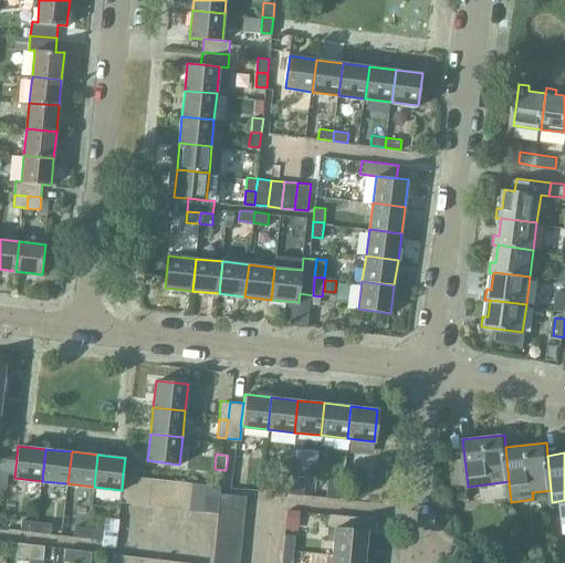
[(121,501),(135,503),(137,476),(123,475),(121,501)]
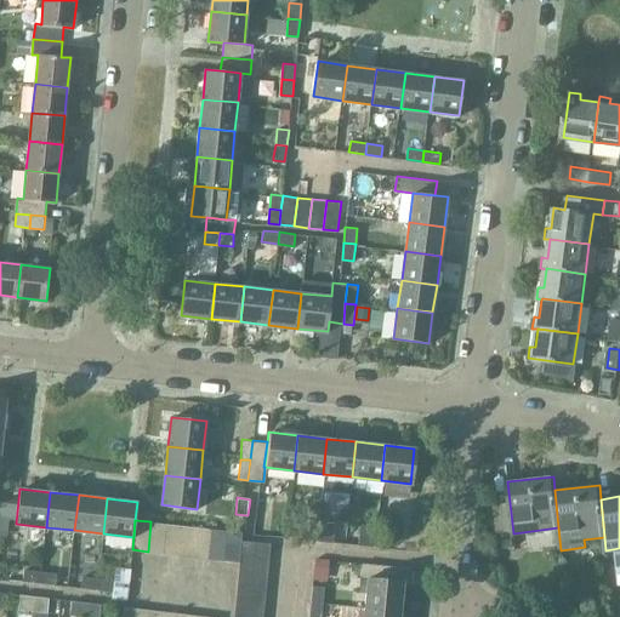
[(151,521),(148,552),(163,554),(166,524),(151,521)]
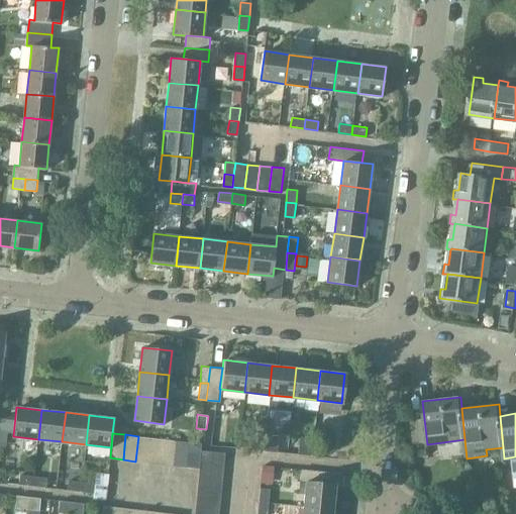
[(263,449),(277,450),(279,437),(265,435),(265,439),(264,439),(263,449)]
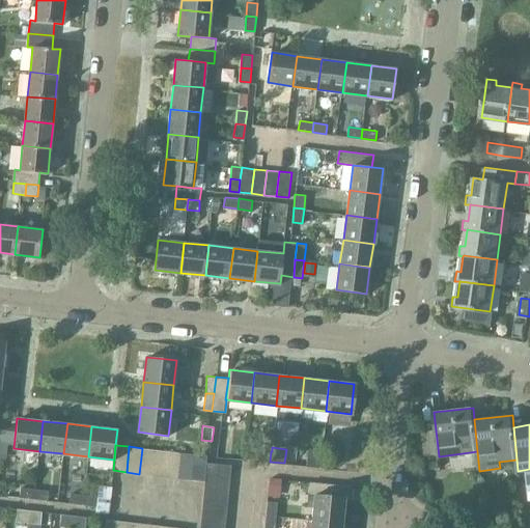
[(139,474),(152,475),(155,449),(142,448),(139,474)]
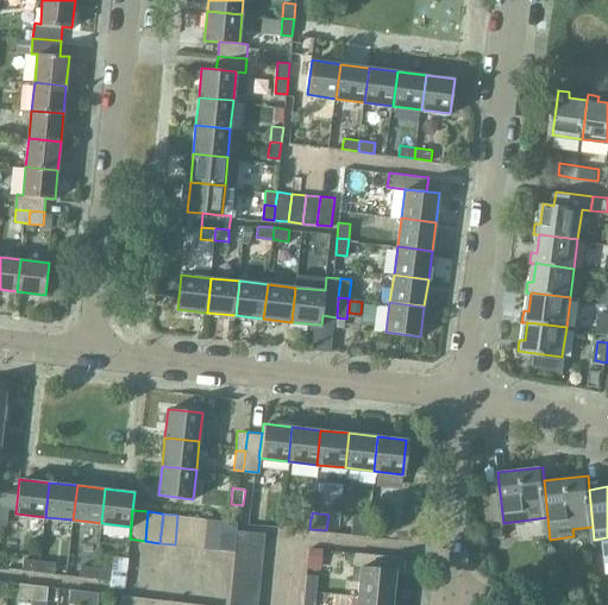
[(193,516),(177,515),(175,544),(189,546),(193,516)]
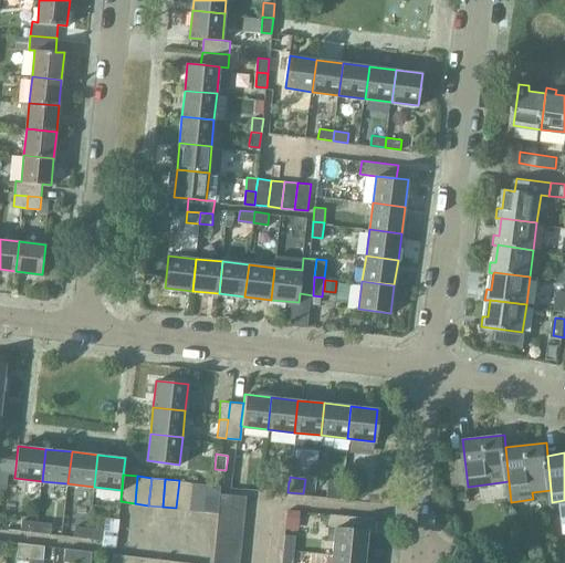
[(192,482),(179,480),(176,508),(190,510),(192,482)]
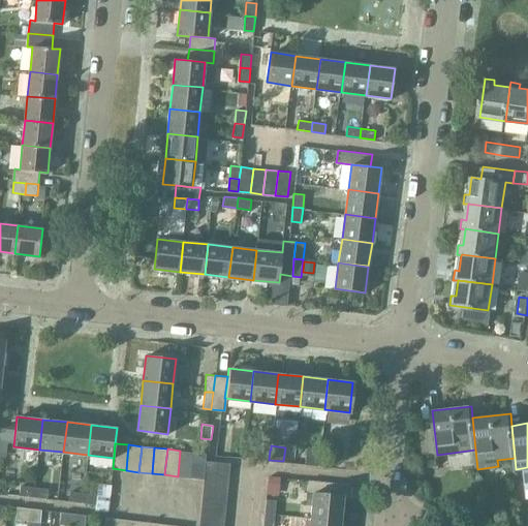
[(255,458),(269,460),(270,450),(256,449),(255,458)]
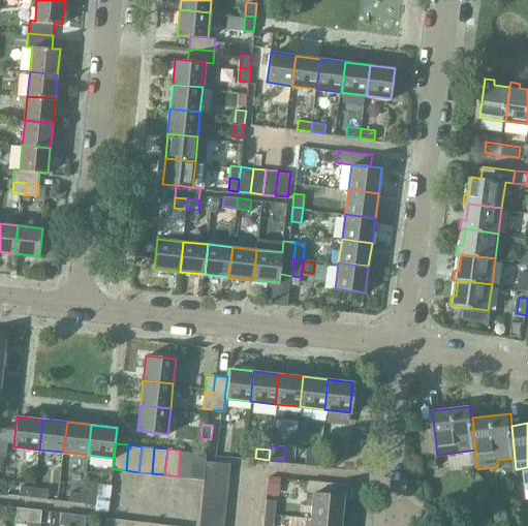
[(178,476),(190,477),(193,452),(180,451),(178,476)]
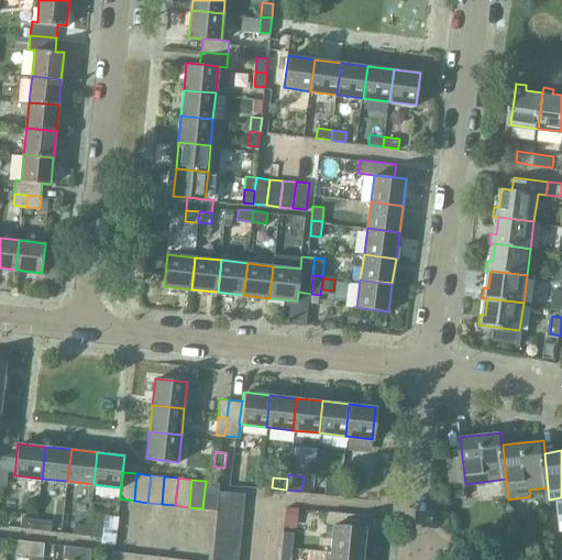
[(206,481),(202,508),(217,509),(218,503),(219,490),(220,483),(206,481)]
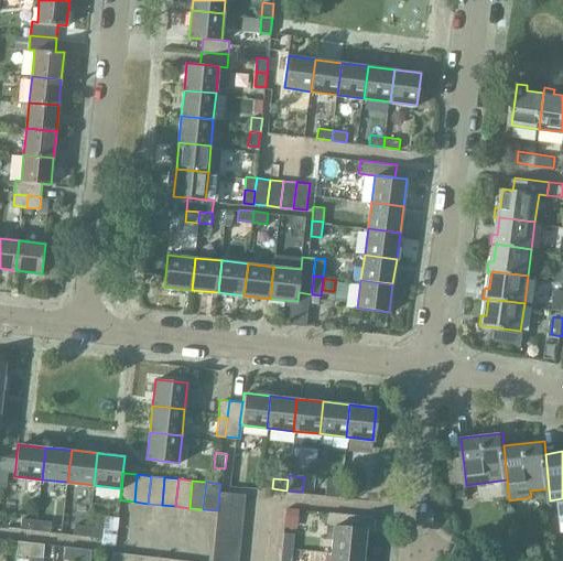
[(326,495),(339,496),(340,486),(326,484),(326,495)]
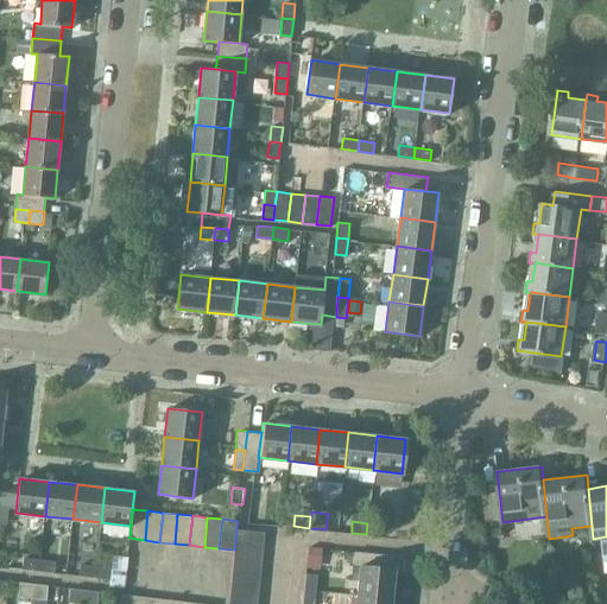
[(366,534),(383,536),(384,525),(367,523),(366,534)]
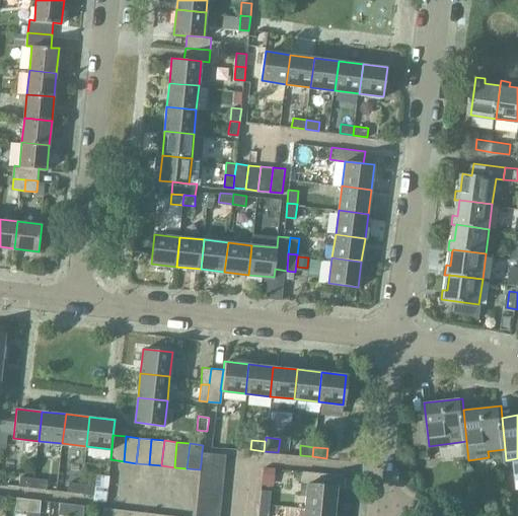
[(202,451),(201,463),(225,466),(226,453),(202,451)]
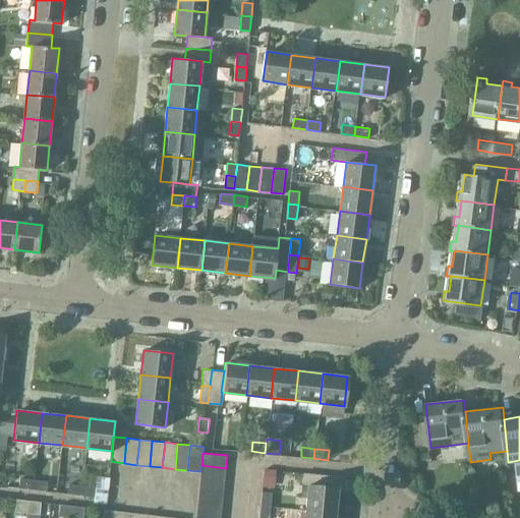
[(200,471),(200,477),(225,479),(226,468),(201,465),(200,471)]
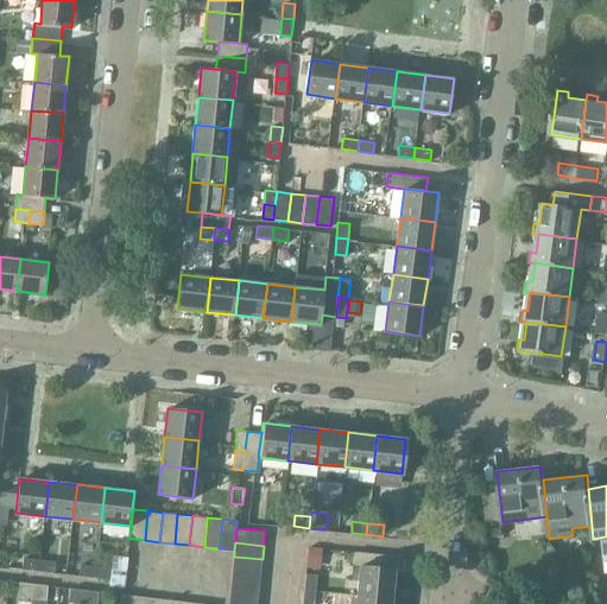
[(359,565),(380,567),(381,553),(353,551),(352,565),(359,566),(359,565)]
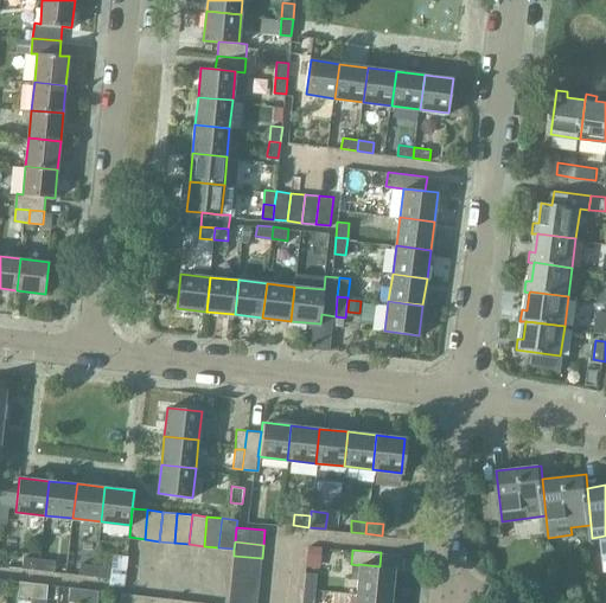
[(234,556),(233,570),(260,573),(262,558),(234,556)]
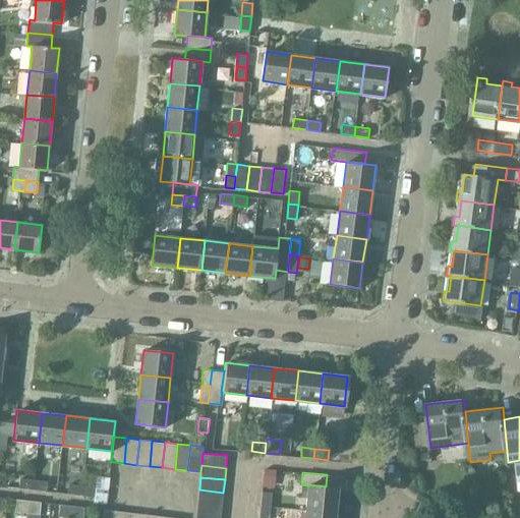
[(18,487),(33,490),(34,479),(19,478),(18,487)]
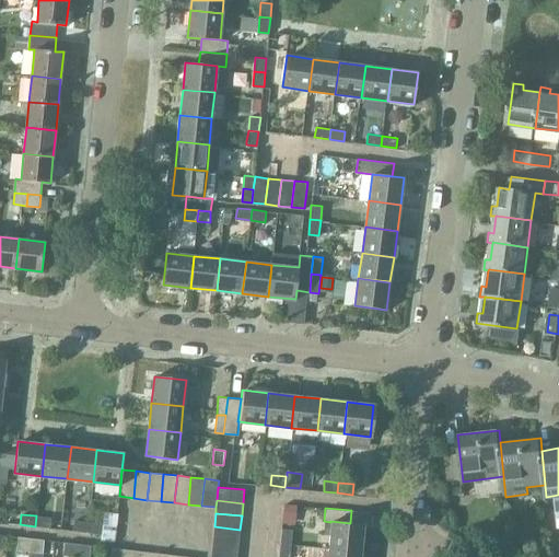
[(36,515),(35,526),(50,528),(51,518),(36,515)]
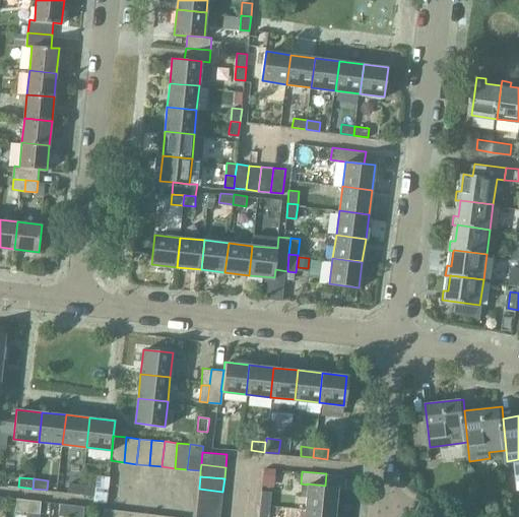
[(67,493),(81,494),(82,485),(68,482),(67,493)]
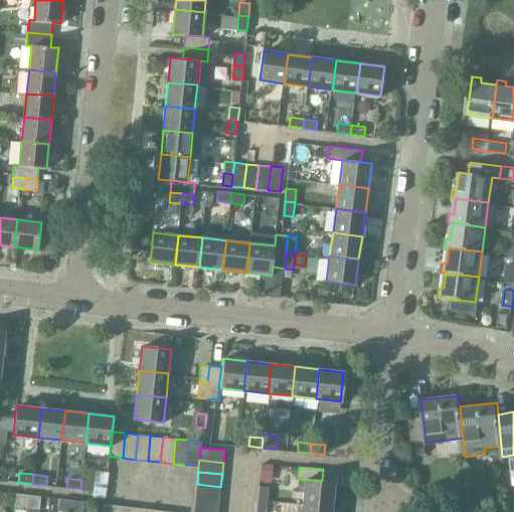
[(304,480),(302,504),(331,506),(333,482),(322,481),(304,479),(304,480)]
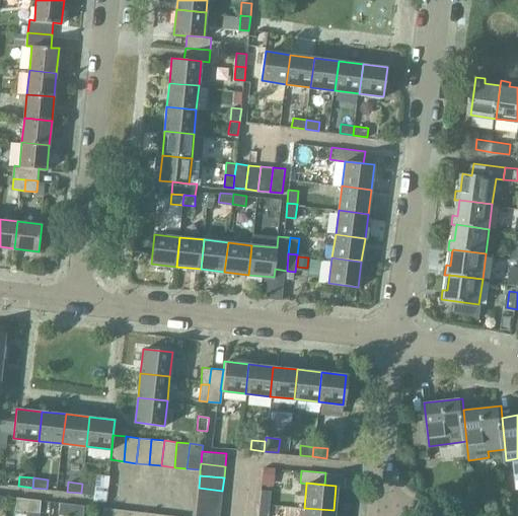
[(82,484),(81,493),(94,495),(95,485),(82,484)]
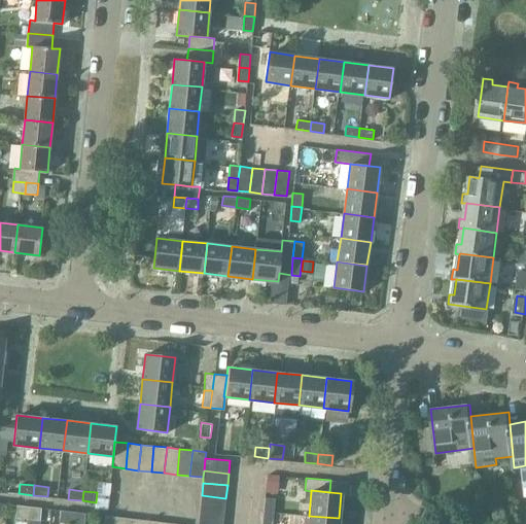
[(202,495),(200,508),(224,510),(225,498),(202,495)]
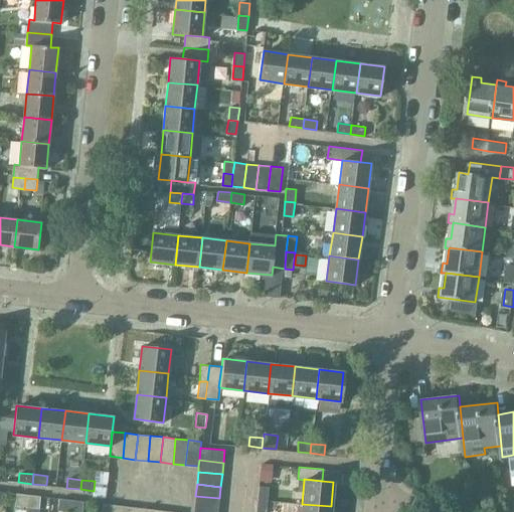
[(259,486),(258,500),(268,501),(269,486),(259,486)]
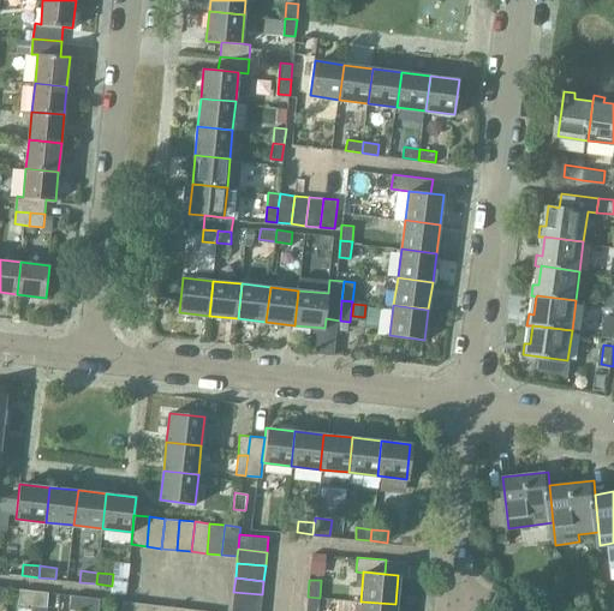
[(19,603),(34,604),(35,589),(21,588),(19,603)]
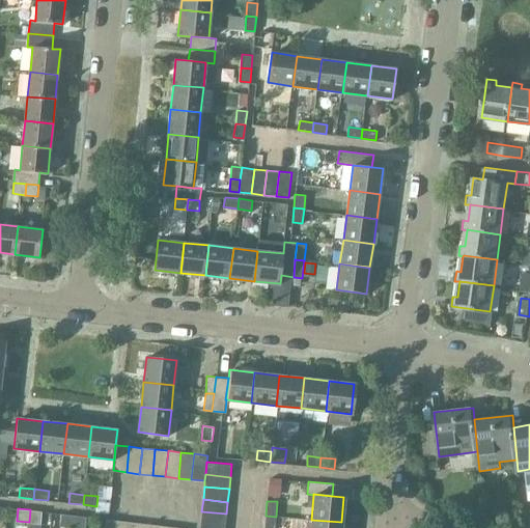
[(30,509),(29,522),(42,524),(43,511),(30,509)]
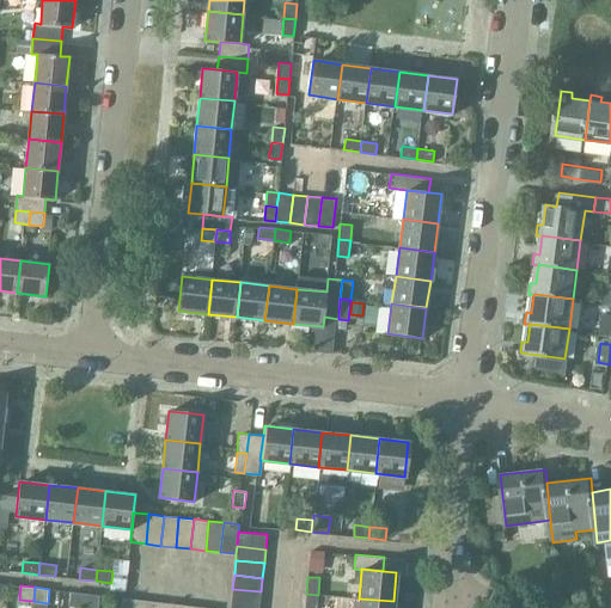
[(232,589),(231,603),(260,606),(261,591),(232,589)]
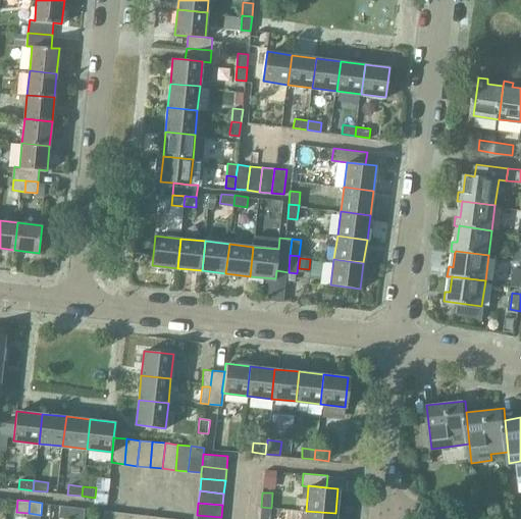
[(59,517),(71,518),(72,507),(61,505),(59,517)]
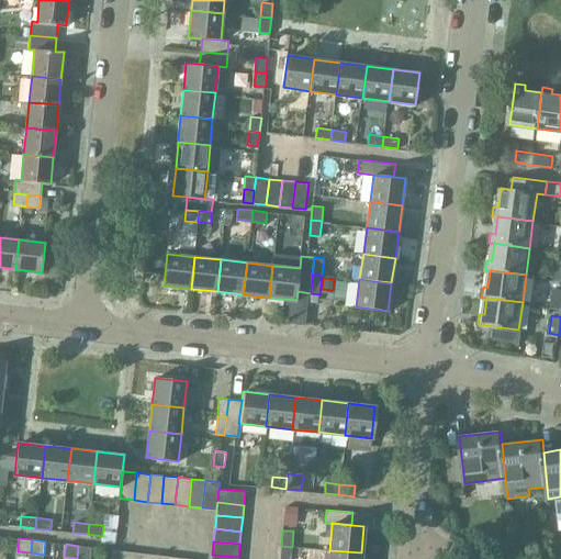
[(78,546),(77,558),(81,558),(90,558),(92,547),(78,546)]
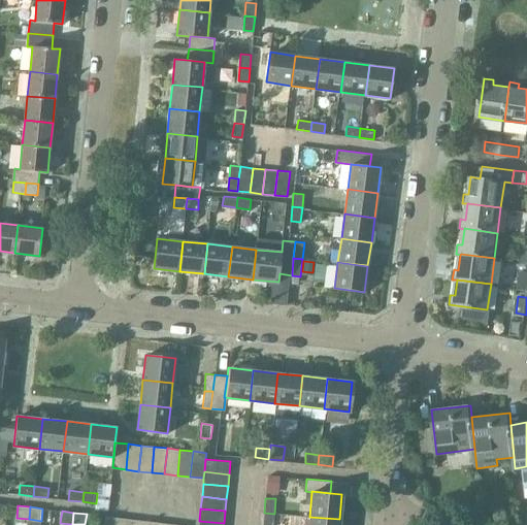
[(264,513),(262,524),(272,524),(274,514),(264,513)]
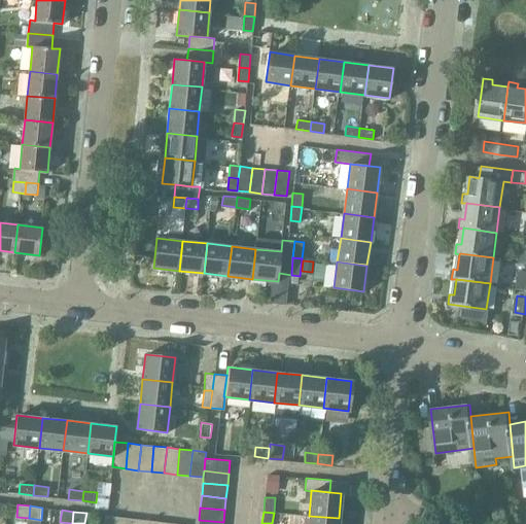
[(104,523),(116,523),(117,517),(105,515),(104,523)]
